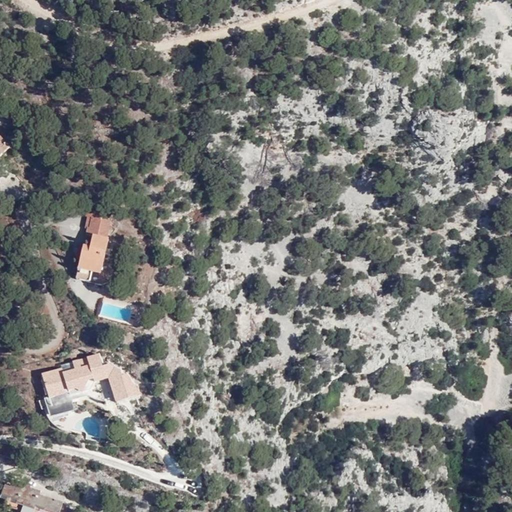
[(0,157),(11,147),(0,135),(0,157)]
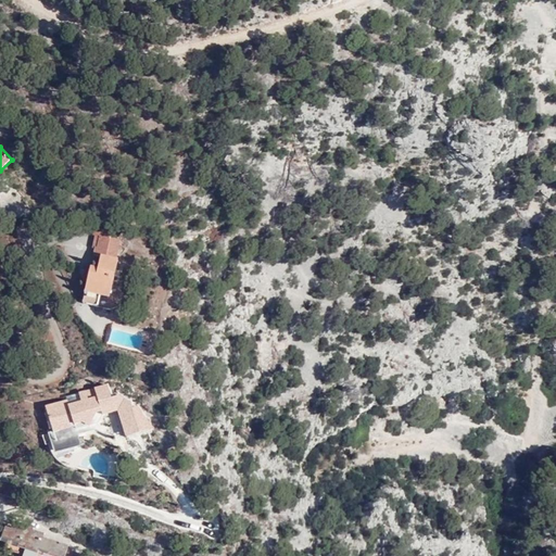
[(96,247),(98,248),(100,236),(109,238),(110,230),(97,228),(92,248),(96,248),(96,247)]
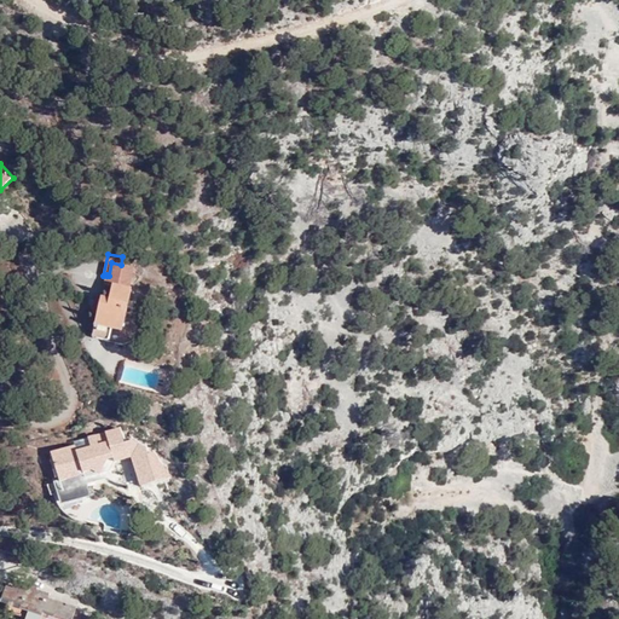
[(110,300),(102,298),(92,337),(122,343),(134,341),(136,334),(122,330),(132,290),(129,289),(134,267),(121,265),(111,262),(109,276),(106,275),(106,276),(104,284),(113,285),(110,300)]
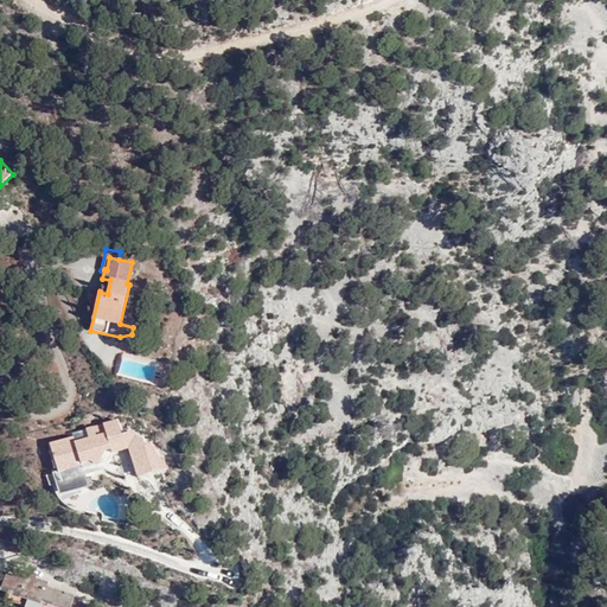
[(117,420),(103,425),(106,435),(103,436),(104,441),(109,443),(113,454),(127,449),(121,434),(117,420)]
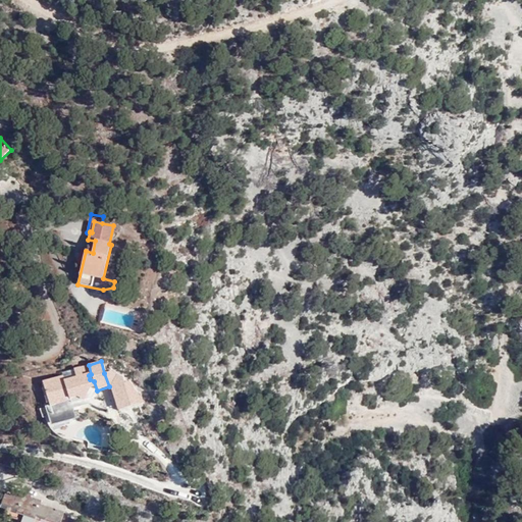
[(66,424),(62,412),(53,415),(51,408),(71,401),(69,396),(81,392),(84,401),(85,401),(93,398),(97,390),(94,381),(90,379),(89,375),(91,374),(89,365),(62,374),(63,377),(43,383),(50,407),(42,410),(45,418),(46,417),(50,426),(53,431),(58,436),(64,439),(75,442),(77,430),(66,424)]
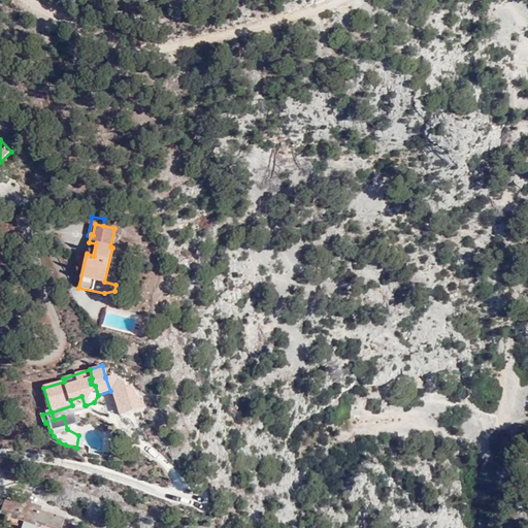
[(113,375),(105,377),(110,391),(112,390),(126,386),(124,382),(113,375)]
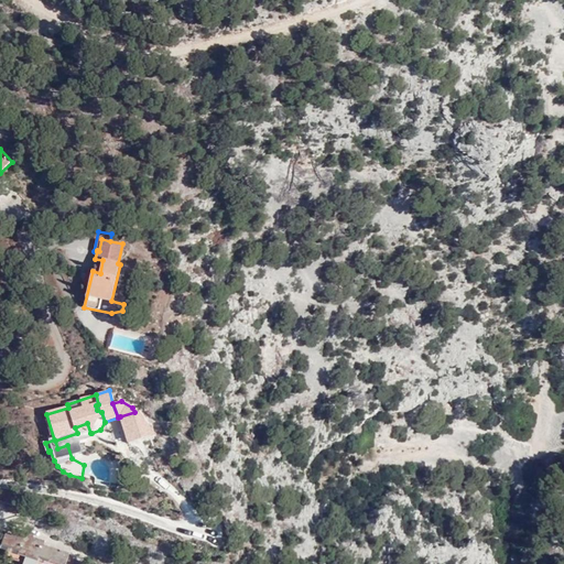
[(134,412),(120,416),(123,429),(144,422),(139,413),(134,414),(134,412)]
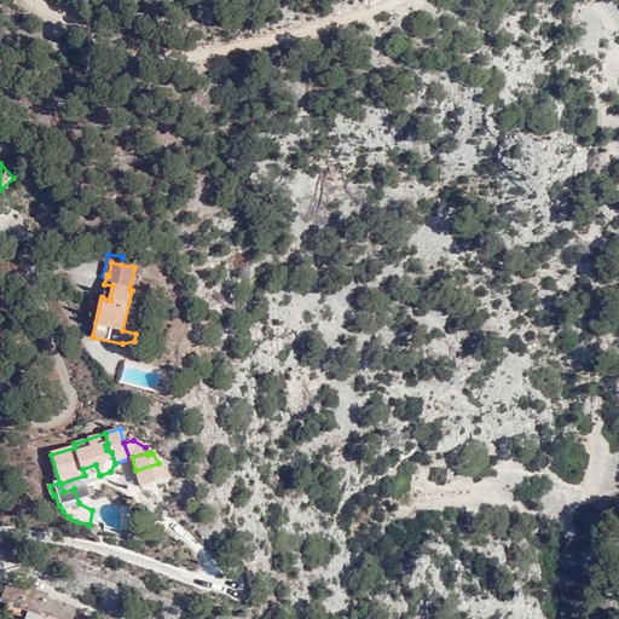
[(158,463),(136,470),(142,487),(171,478),(167,466),(162,467),(158,463)]
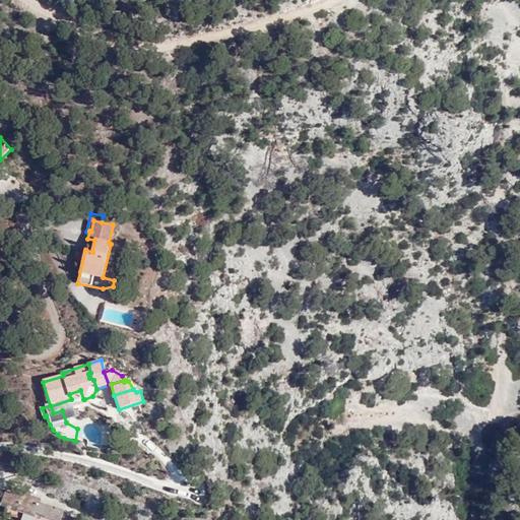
[(71,399),(51,406),(53,413),(62,410),(86,403),(84,399),(83,399),(80,390),(69,394),(71,399)]
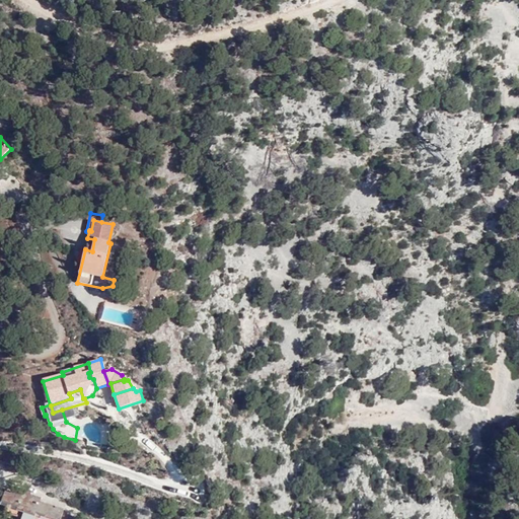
[(6,491),(2,505),(18,509),(16,513),(24,515),(22,518),(34,518),(36,514),(47,517),(46,518),(61,518),(64,510),(41,503),(43,498),(31,495),(32,493),(22,490),(20,496),(6,491)]
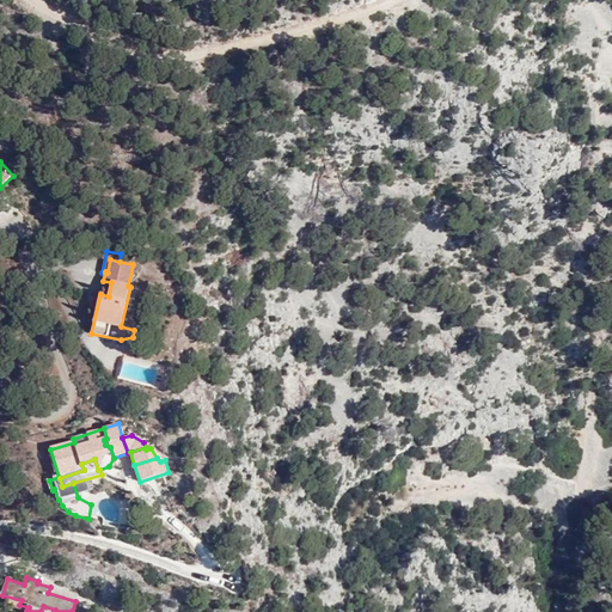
All buildings are outlined.
